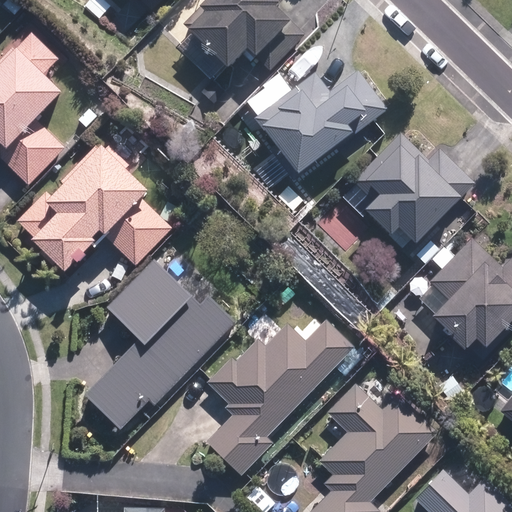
[(201,18),(187,32),(226,71),(242,55),(250,62),(254,58),(265,70),(303,33),(277,8),(285,0),(199,0),(192,8),(201,18)]
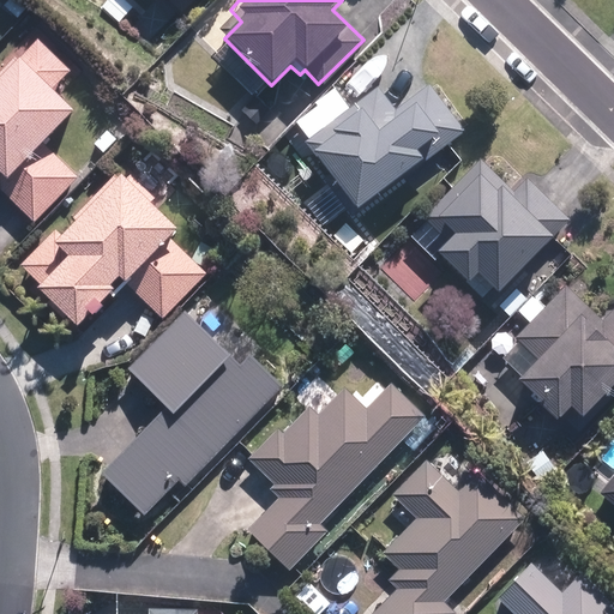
[(32,38),(0,73),(0,184),(2,186),(0,188),(0,194),(31,226),(80,174),(47,142),(74,112),(53,90),(68,73),(32,38)]
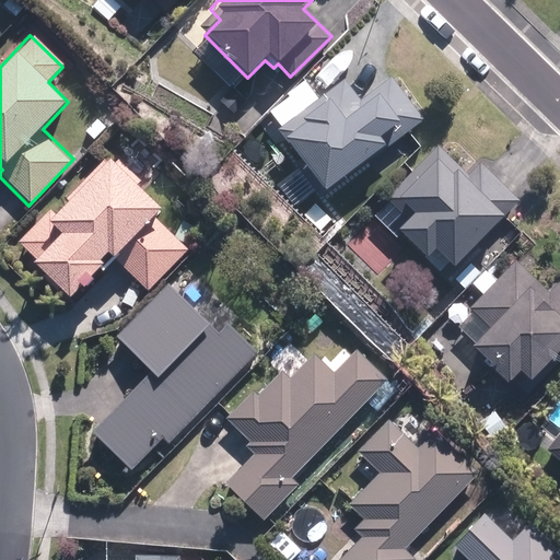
[(420,116),(386,77),(358,101),(341,81),(321,100),(303,80),(258,118),(326,197),(420,116)]
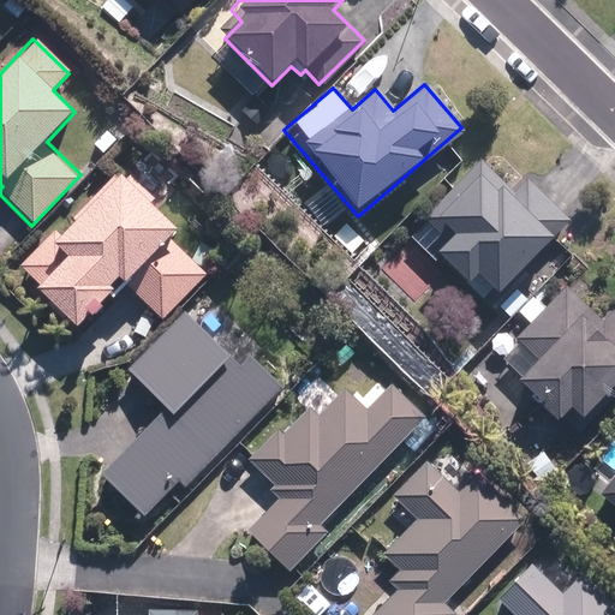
[(511,191),(482,161),(423,220),(446,244),(434,256),(463,287),(472,278),(493,298),(571,222),(526,177),(511,191)]
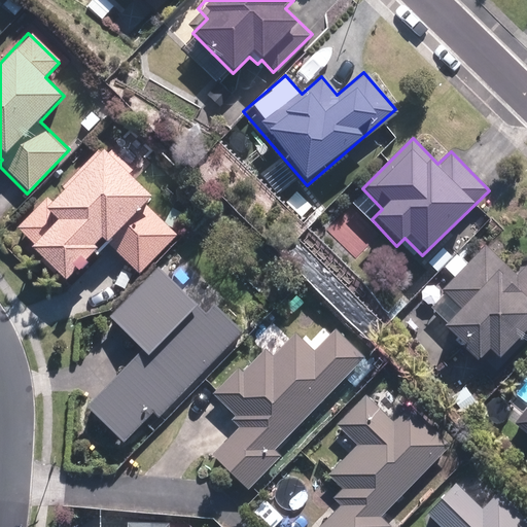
[(153,199),(105,145),(50,203),(46,199),(15,226),(33,245),(28,249),(62,286),(109,244),(137,275),(177,238),(146,205),(153,199)]
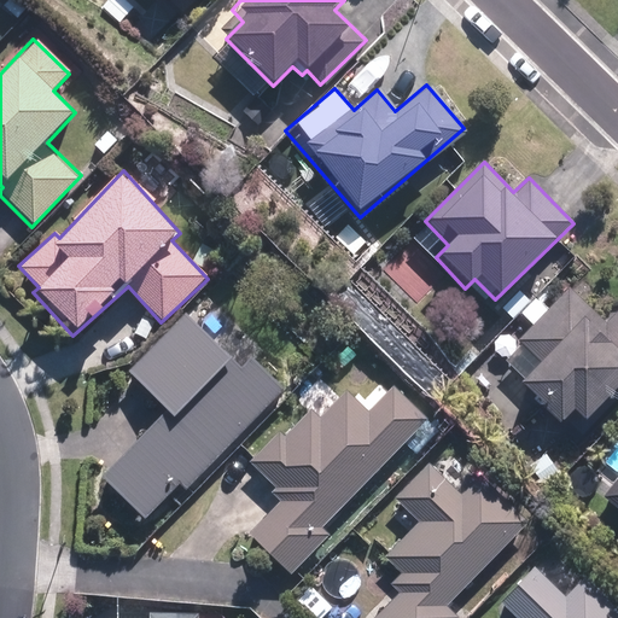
[(517,340),(537,363),(518,382),(560,426),(573,414),(582,424),(616,391),(617,392),(617,310),(617,309),(604,321),(573,287),(517,340)]
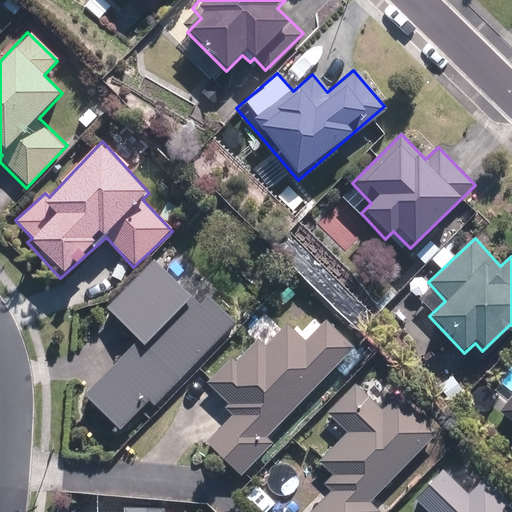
[(207,297),(196,307),(153,262),(103,309),(135,343),(83,392),(119,430),(149,402),(153,407),(234,326),(207,297)]
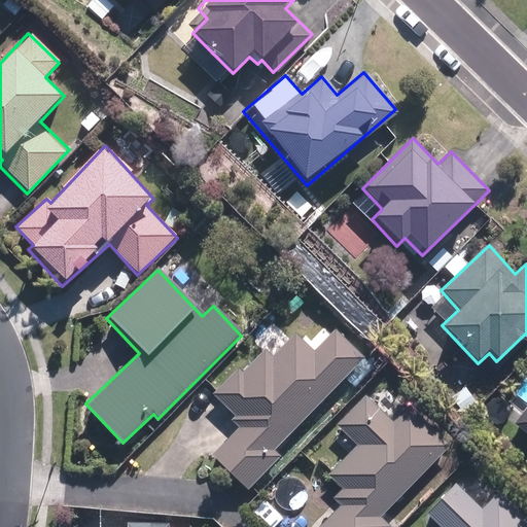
[(281,457),(274,450),(363,357),(332,328),(312,349),(293,331),(269,357),(264,352),(243,373),(240,370),(212,396),(234,417),(230,422),(237,428),(210,456),(247,493),(281,457)]
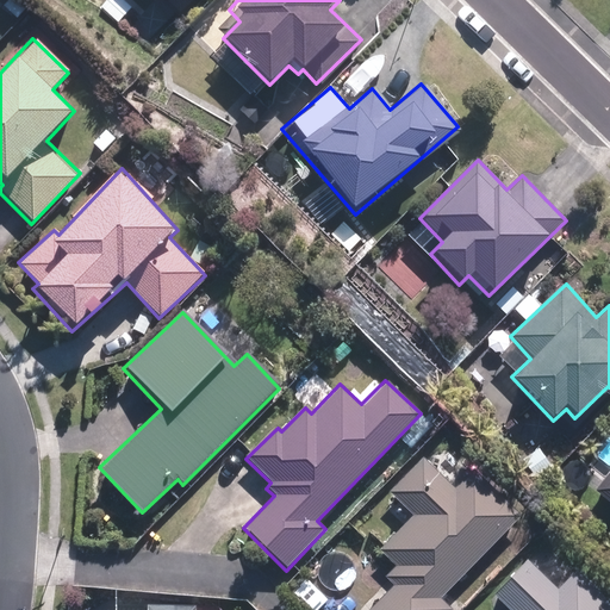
[(609,447),(608,450),(609,452),(609,467),(596,486),(609,497),(609,447)]
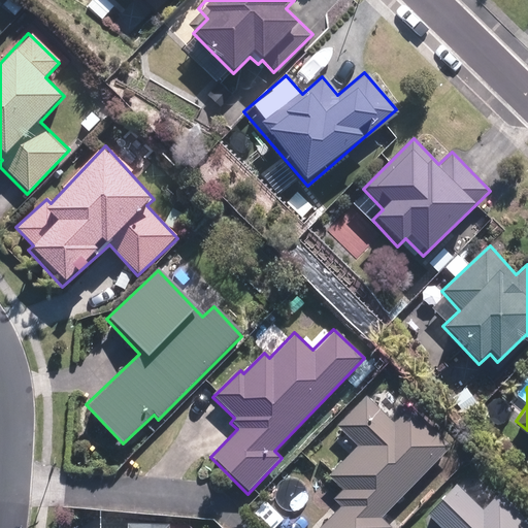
[(381,518),(449,448),(451,446),(409,405),(392,423),(365,397),(336,426),(357,448),(329,476),(342,490),(332,500),(339,507),(318,527),(390,527),(391,527),(381,518)]
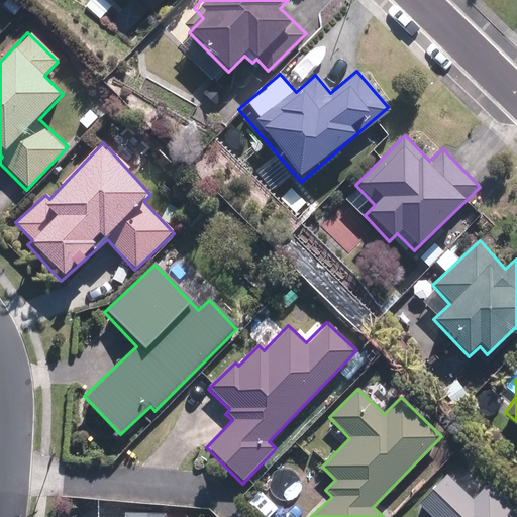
[(516,516),(516,511),(461,456),(416,504),(428,516),(516,516)]
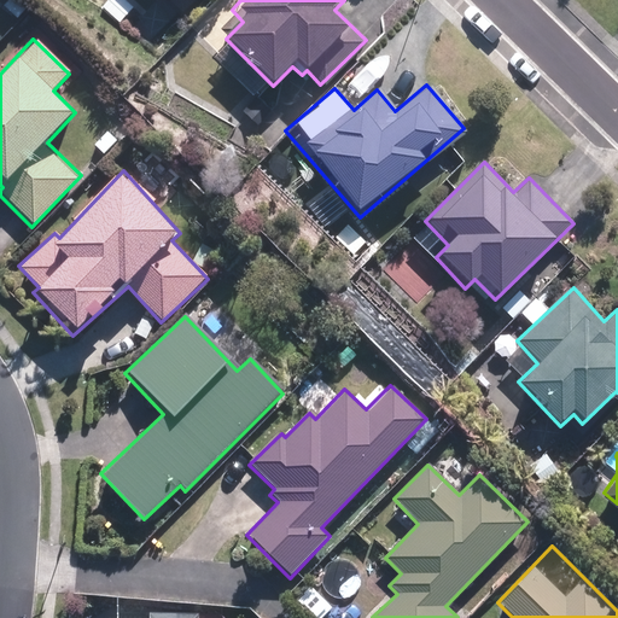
All buildings are outlined.
